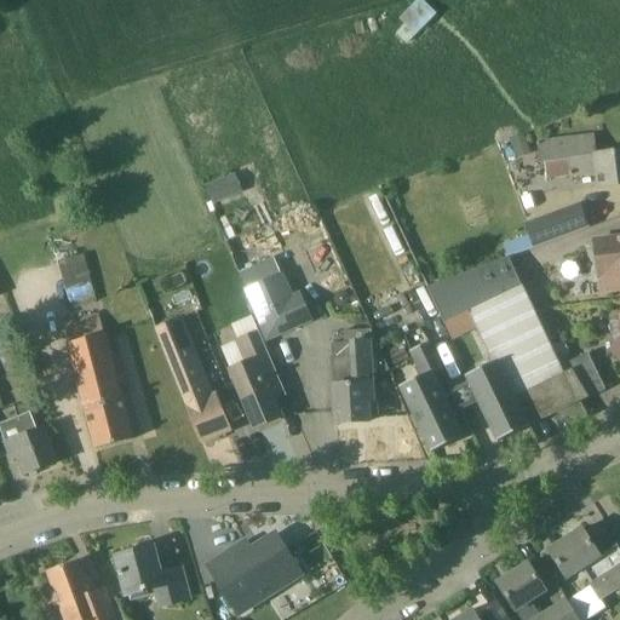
[(526,133),(511,139),(518,158),(533,151),(526,133)]
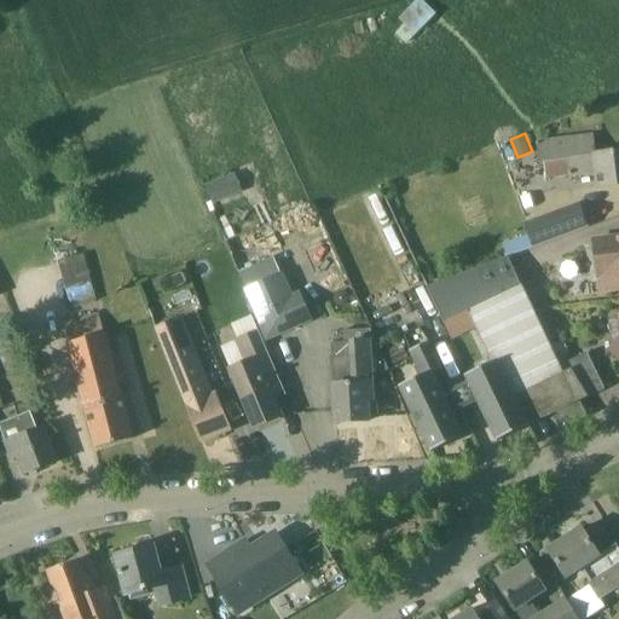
[(618,185),(618,152),(597,156),(595,137),(538,144),(541,165),(545,163),(548,180),(599,174),(600,189),(618,185)]
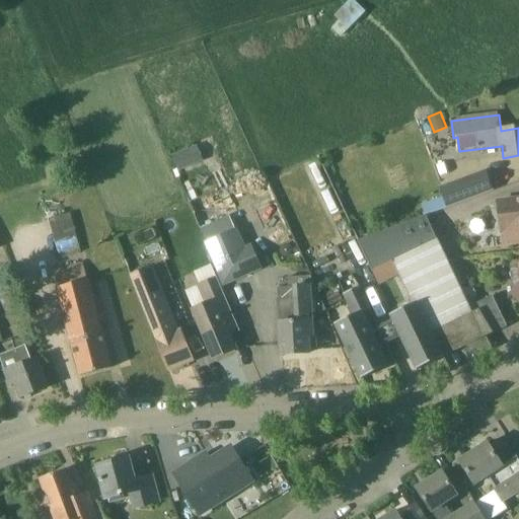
[(173,154),(179,169),(205,159),(199,144),(173,154)]
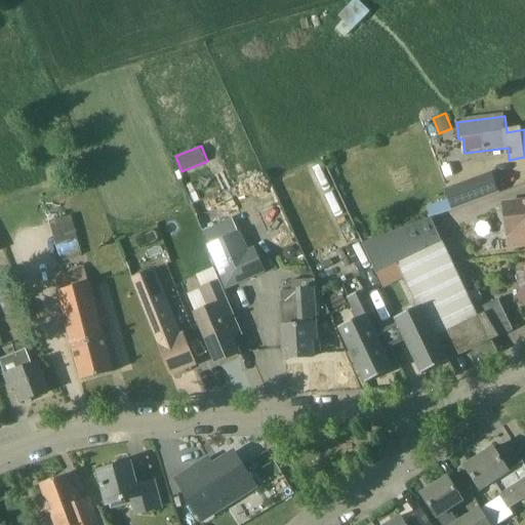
[(451,210),(497,192),(489,171),(443,189),(451,210)]
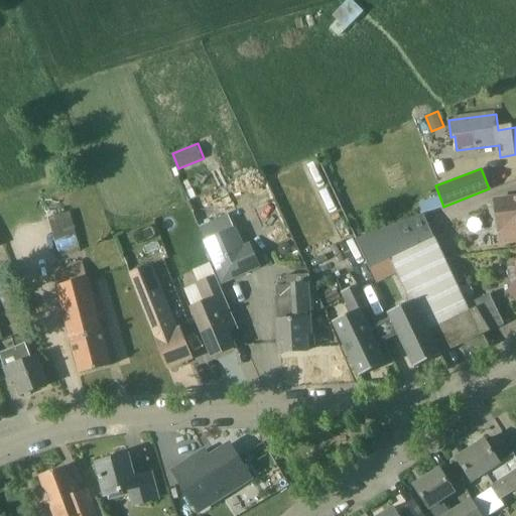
[(515,243),(515,199),(495,202),(499,231),(501,231),(503,245),(515,243)]
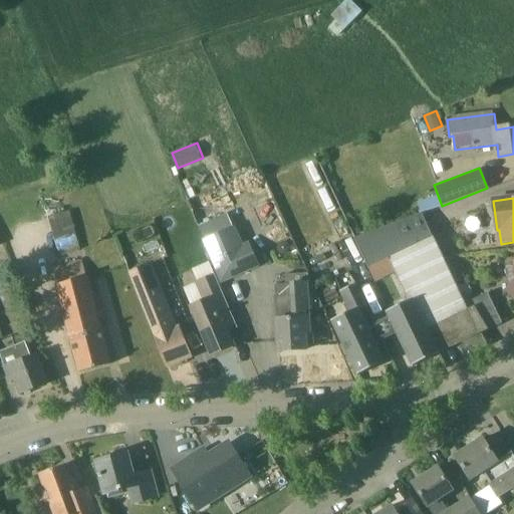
[(71,212),(50,217),(60,256),(81,251),(71,212)]
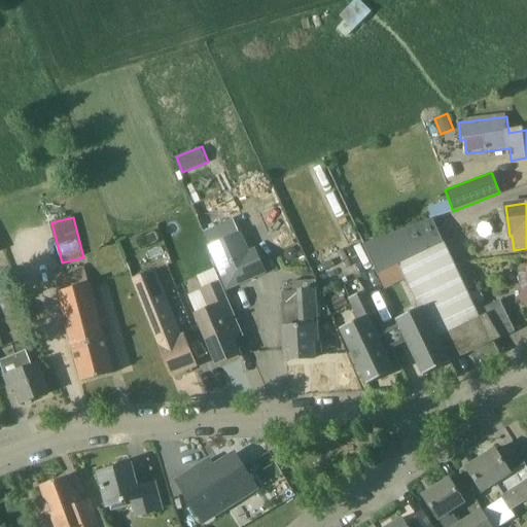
[(443,244),(431,220),(364,245),(378,275),(398,265),(443,244)]
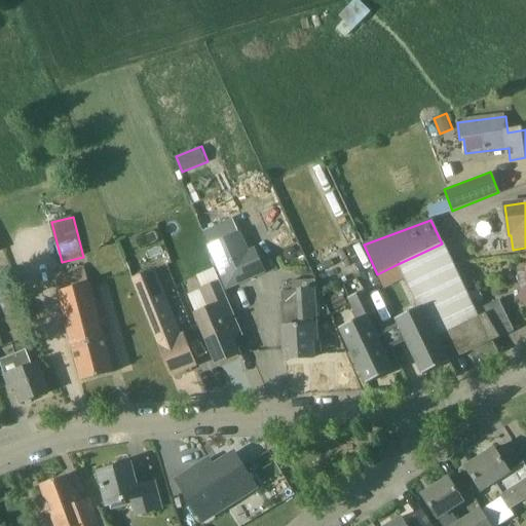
[(480,365),(483,363),(499,354),(493,342),(501,338),(500,337),(486,313),(479,317),(442,243),(398,264),(405,278),(419,309),(446,365),(474,351),(480,365)]
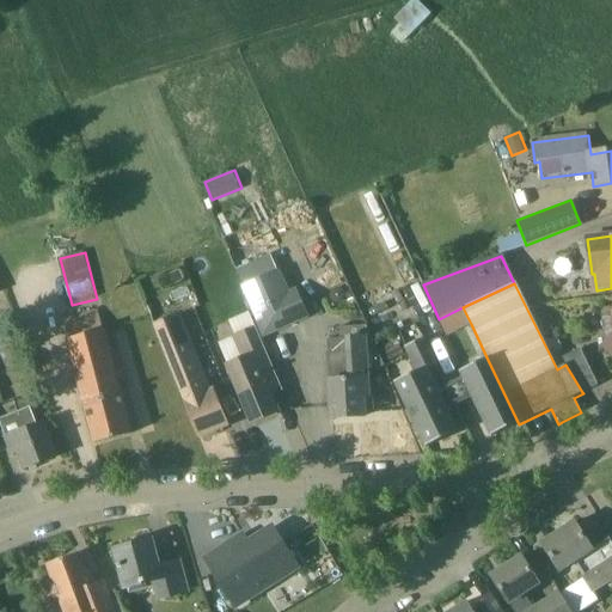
[(340,303),(343,299),(344,294),(341,289),(336,288),(331,292),(330,298),(334,301),(340,303)]
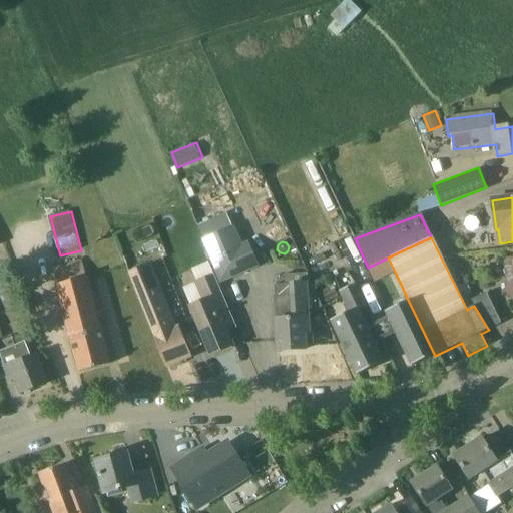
[(209,258),(216,275),(219,282),(258,267),(247,243),(209,258)]
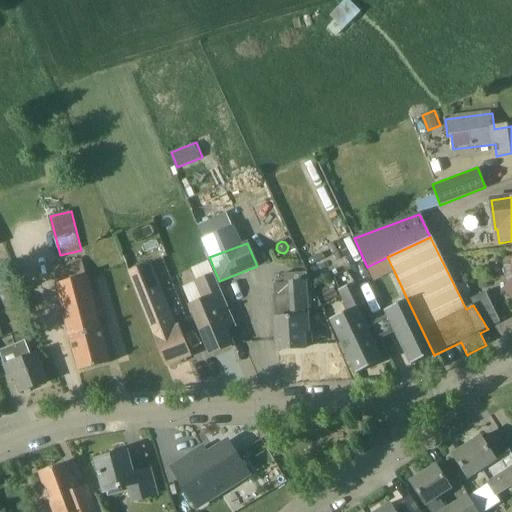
[(374,281),(394,271),(387,257),(367,267),(374,281)]
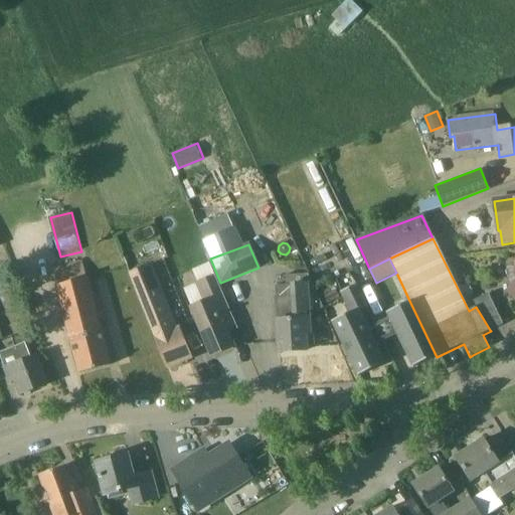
[(111,366),(100,323),(89,279),(88,279),(83,263),(54,271),(80,374),(111,366)]
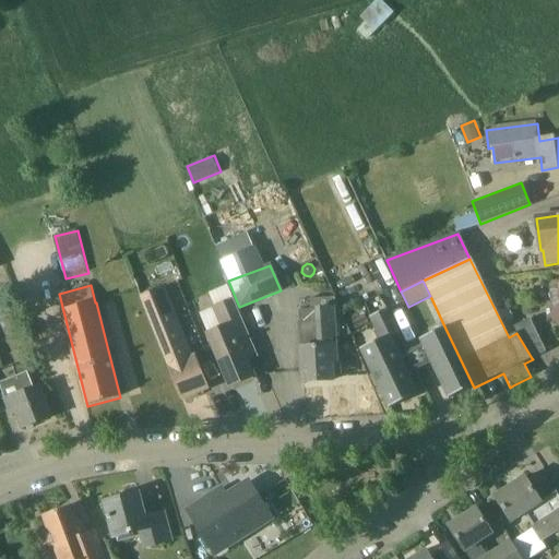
[(164,287),(141,296),(182,400),(210,389),(197,357),(192,359),(164,287)]
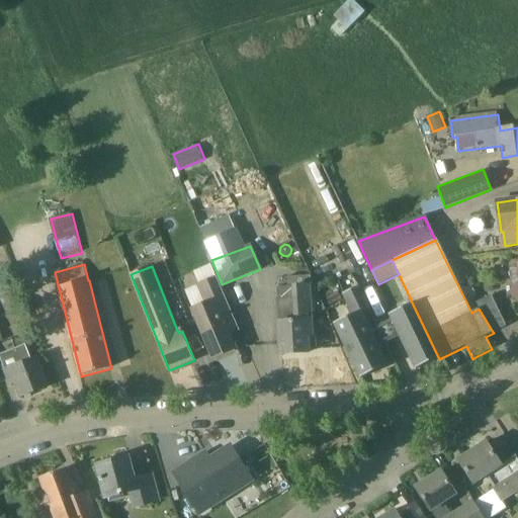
[(240,330),(222,284),(219,277),(200,285),(208,304),(194,310),(214,359),(237,350),(231,335),(240,330)]
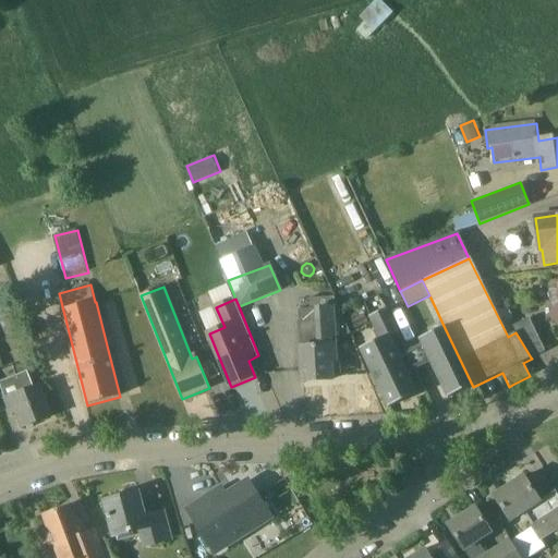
[(414,387),(389,336),(399,330),(388,307),(371,316),(381,339),(361,349),(389,409),(417,395),(414,387)]
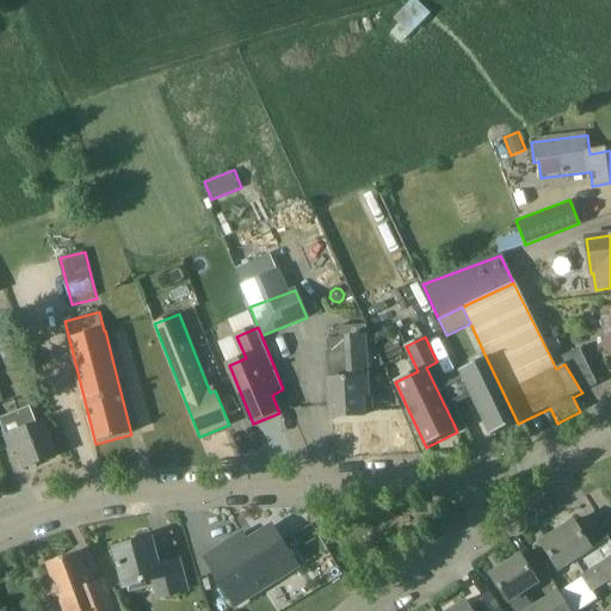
[(333,419),(365,417),(364,397),(370,396),(369,378),(368,378),(365,338),(328,340),(331,381),(333,419)]
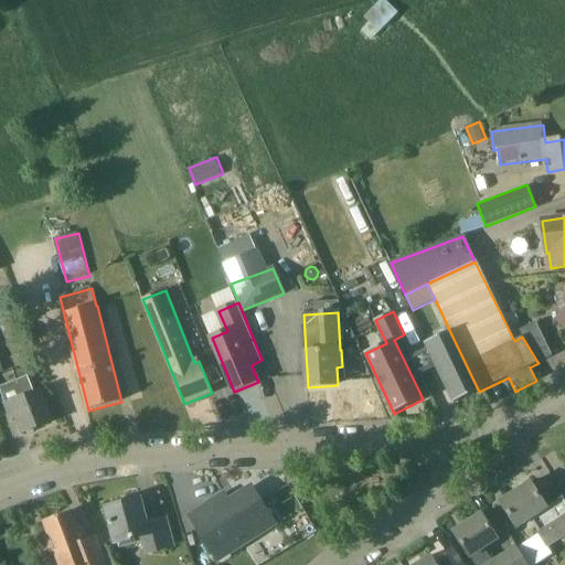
[(518,330),(522,337),(537,362),(552,354),(535,321),(518,330)]
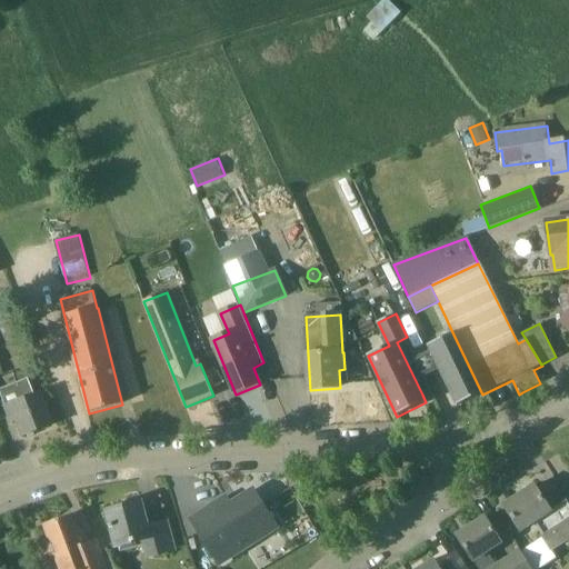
[(458,407),(482,395),(453,335),(429,346),(458,407)]
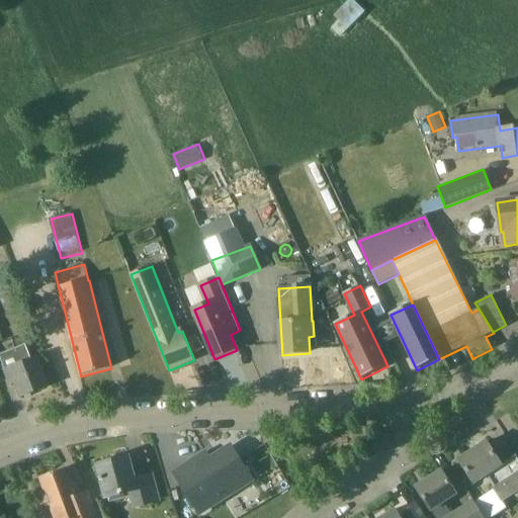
[(26,345),(0,355),(0,357),(11,385),(16,383),(21,398),(49,387),(37,358),(32,360),(26,345)]
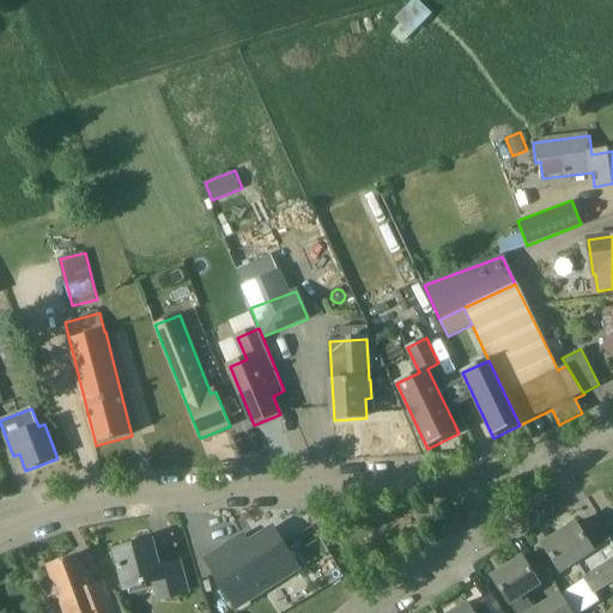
[(594,553),(595,552),(576,525),(544,545),(562,574),(576,565),(594,594),(612,582),(612,583),(612,560),(608,564),(605,559),(600,563),(594,553)]
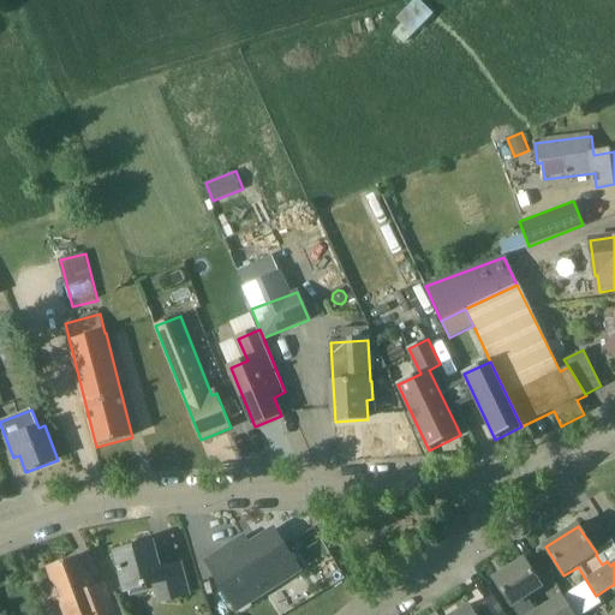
[(238,610),(300,571),(275,532),(251,547),(245,539),(208,563),(238,610)]
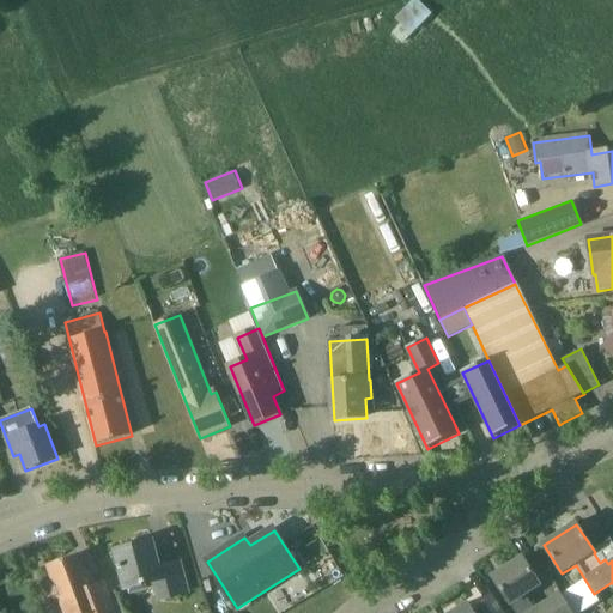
[(161,569),(153,542),(116,552),(127,590),(156,582),(161,601),(188,593),(181,564),(161,569)]
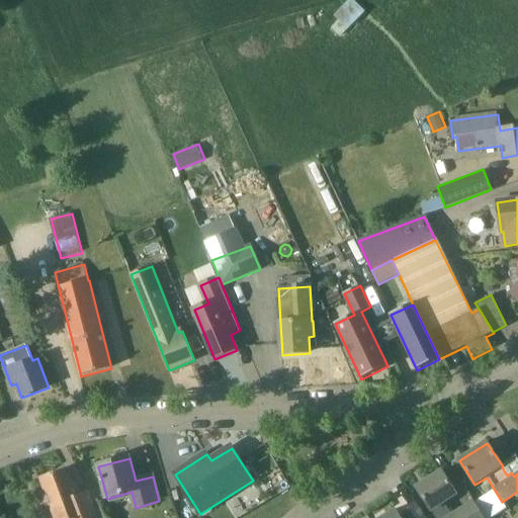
[(55,517),(106,517),(92,491),(80,496),(76,485),(73,486),(66,469),(40,480),(46,492),(36,496),(42,513),(53,510),(55,517)]
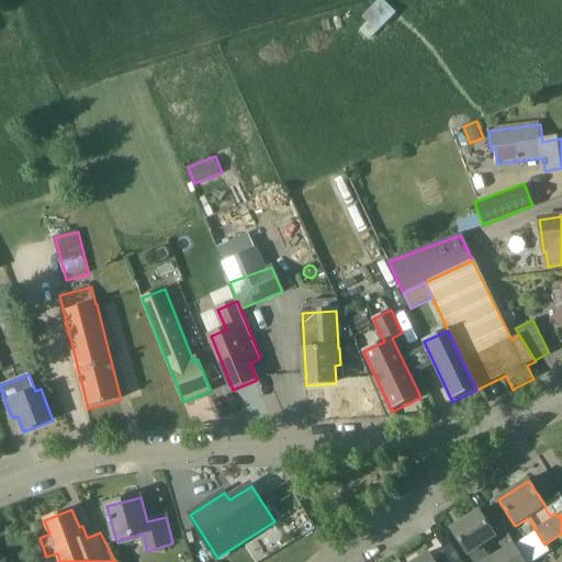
[(496,537),(480,512),(452,530),(472,561),(525,561),(515,544),(491,560),(482,546),(496,537)]
